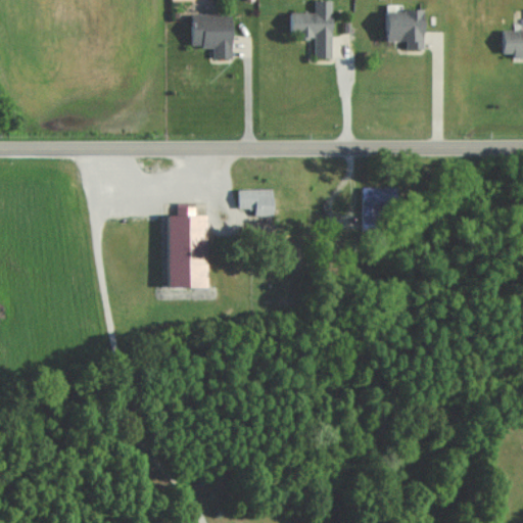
[(326,57),(326,0),(308,0),(310,11),(282,11),(282,27),(292,27),(292,37),(310,37),(310,57),(326,57)]
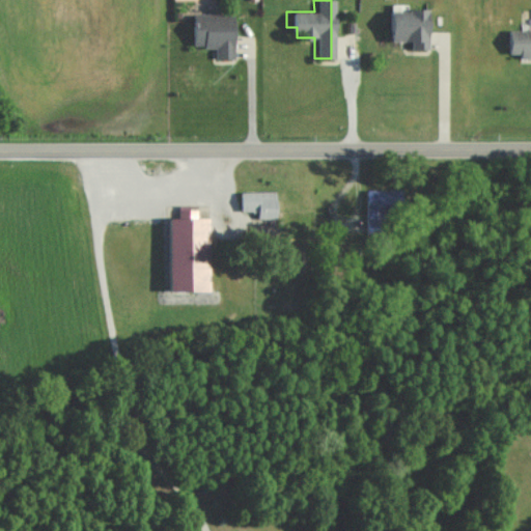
[(425,8),(382,9),(383,40),(407,39),(407,49),(426,49),(425,8)]
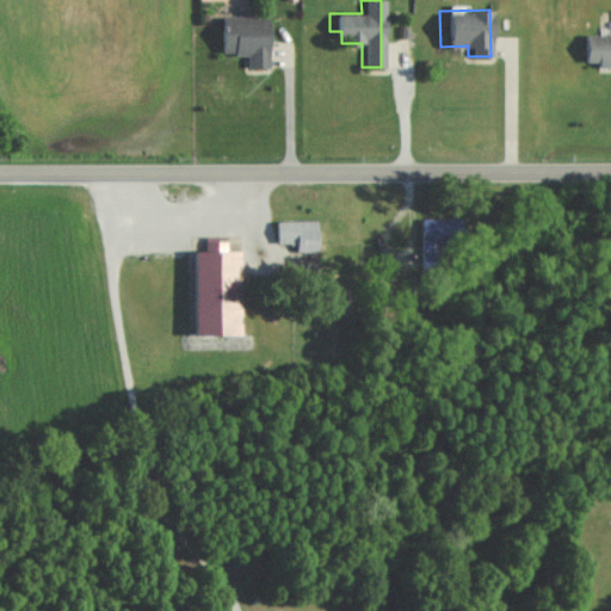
[(224,14),(224,53),(251,53),(251,67),(276,67),(276,14),(224,14)]
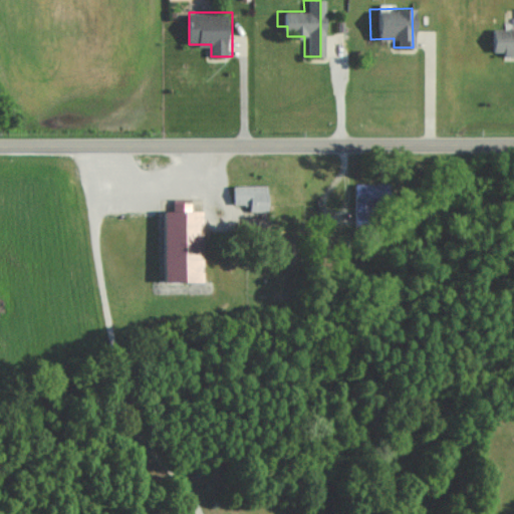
[(513,27),(486,28),(487,51),(498,51),(498,56),(513,55),(513,27)]
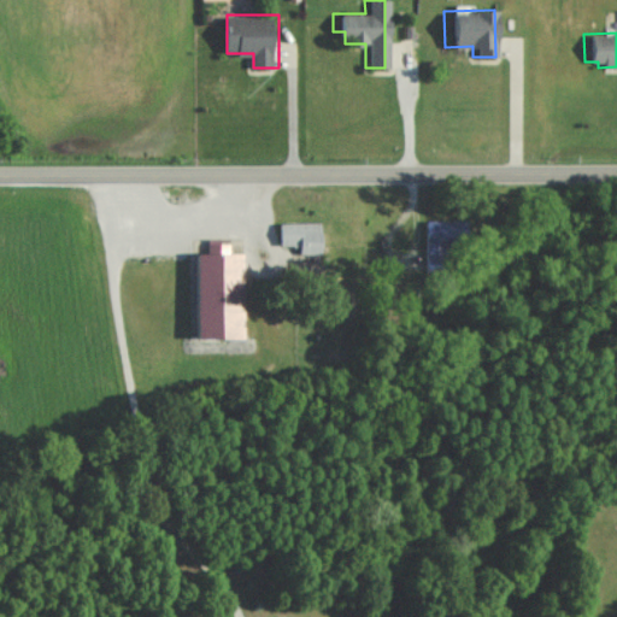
[(325,221),(281,222),(282,245),(301,245),(301,253),(325,253),(325,221)]
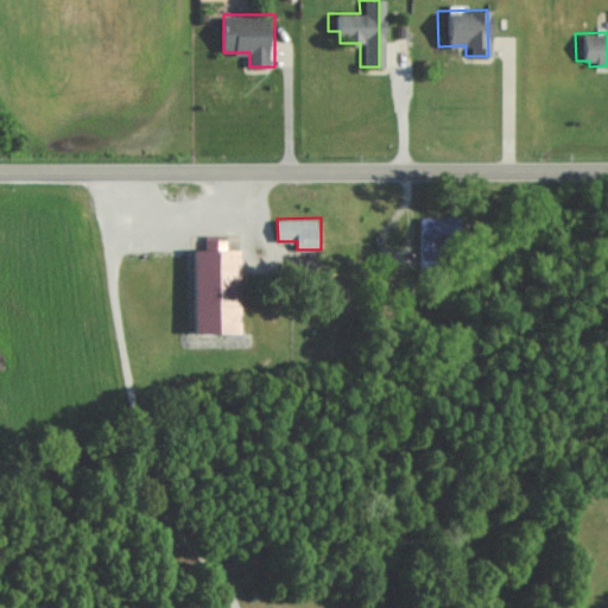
[(201,333),(246,331),(245,248),(229,248),(229,242),(201,242),(201,333)]
